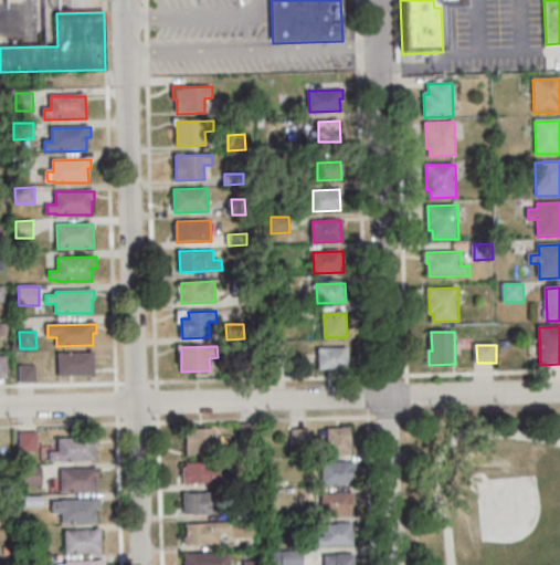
[(320,369),(319,351),(348,349),(349,368),(320,369)]
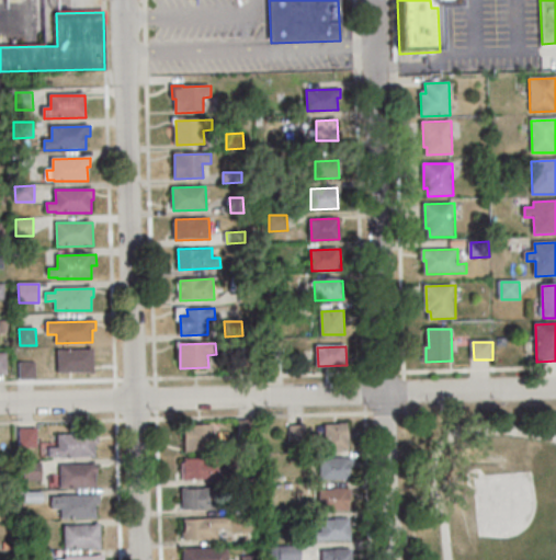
[(270,350),(284,350),(285,367),(271,367),(270,350)]
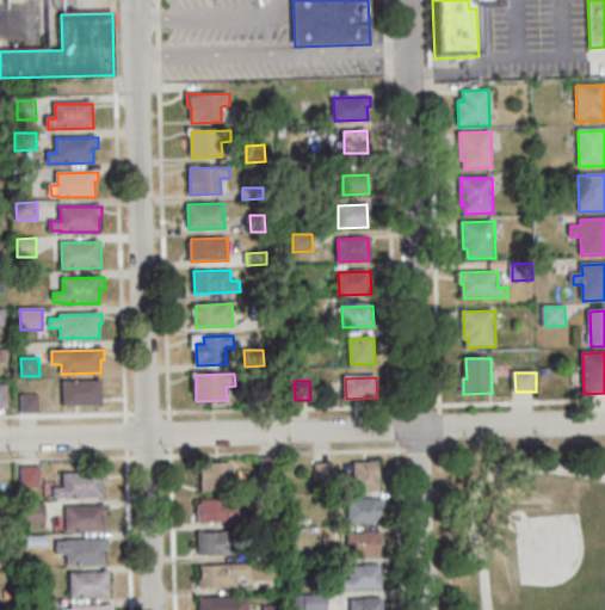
[(63,406),(62,382),(100,382),(102,406),(63,406)]
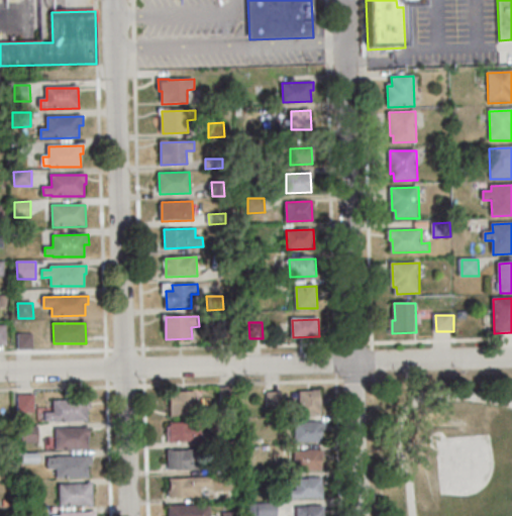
[(220,339),(220,325),(234,324),(235,339),(220,339)]
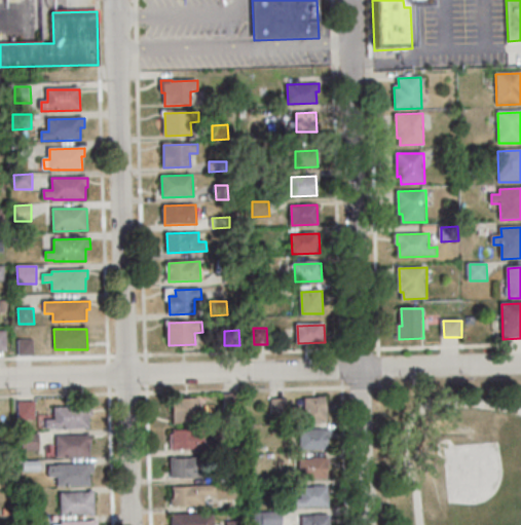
[(11,331),(0,331),(0,351),(11,352),(11,331)]
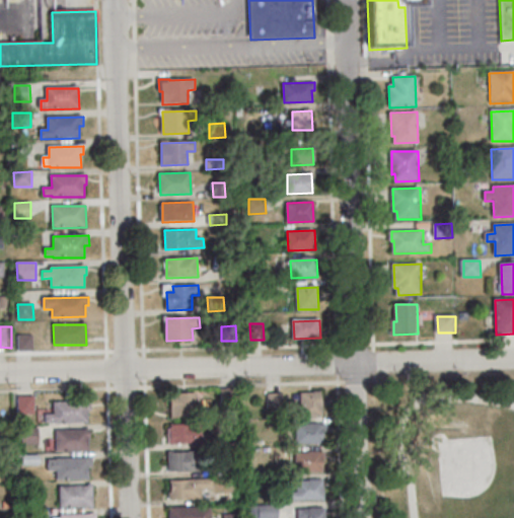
[(19,336),(32,336),(32,346),(20,347),(19,336)]
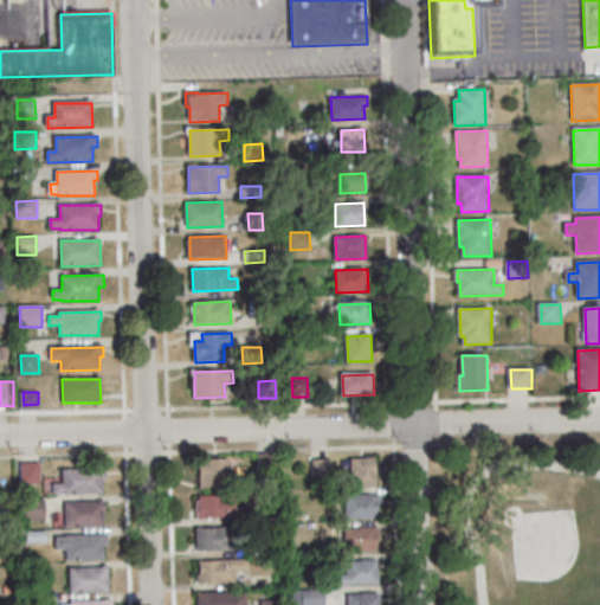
[(239,486),(202,487),(202,459),(231,458),(231,475),(239,475),(239,486)]
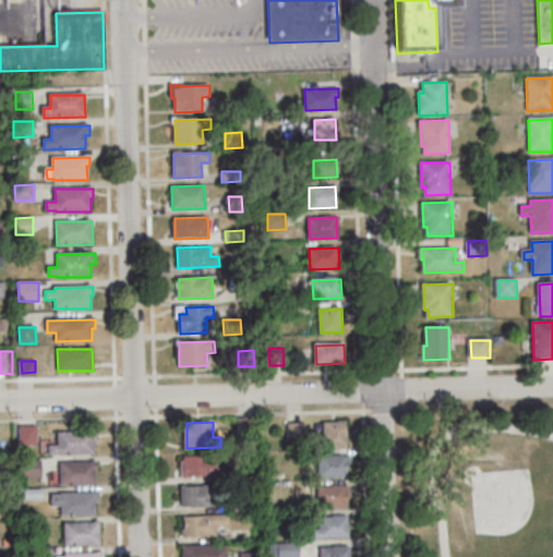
[(349,447),(328,447),(327,422),(348,422),(349,447)]
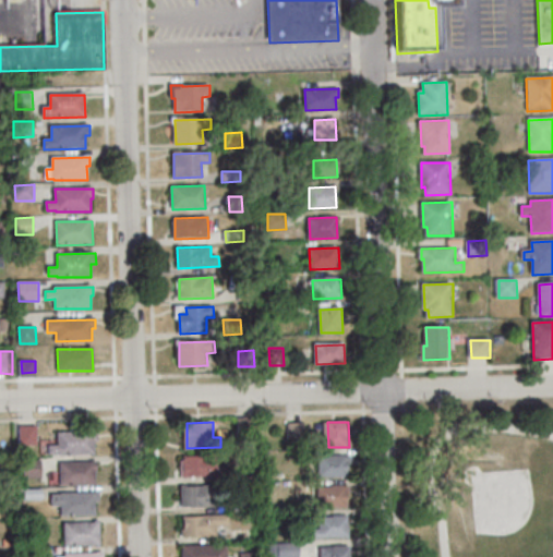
[(307,424),(308,438),(290,439),(290,424),(307,424)]
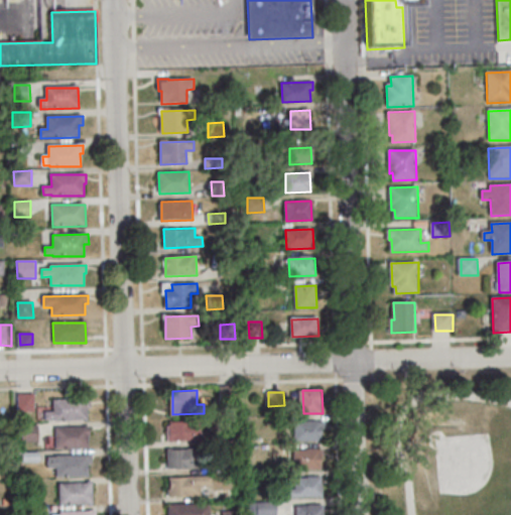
[(21,411),(20,394),(36,394),(37,411),(21,411)]
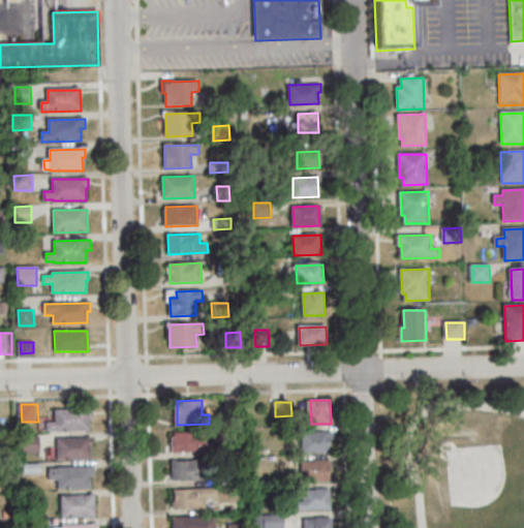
[(49,431),(49,423),(57,422),(57,409),(94,408),(95,417),(92,417),(92,429),(49,431)]
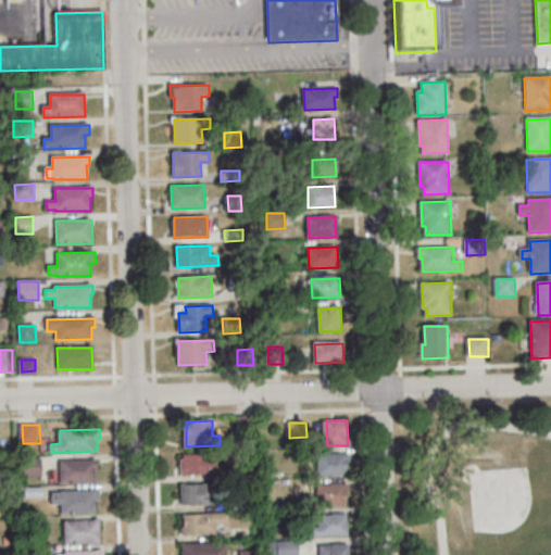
[(218,474),(185,475),(184,458),(185,458),(185,454),(217,453),(218,474)]
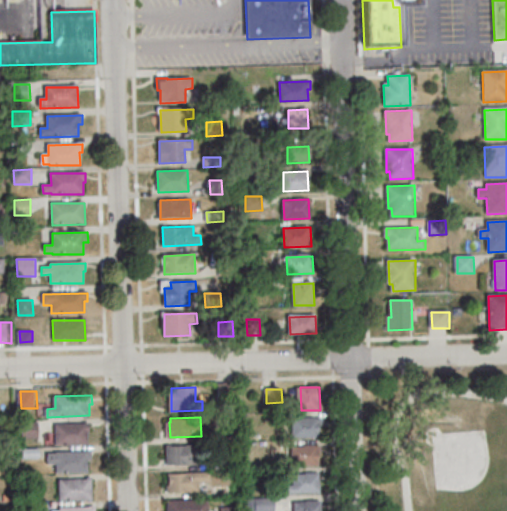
[(294,437),(294,419),(324,418),(324,424),(321,424),(321,436),(294,437)]
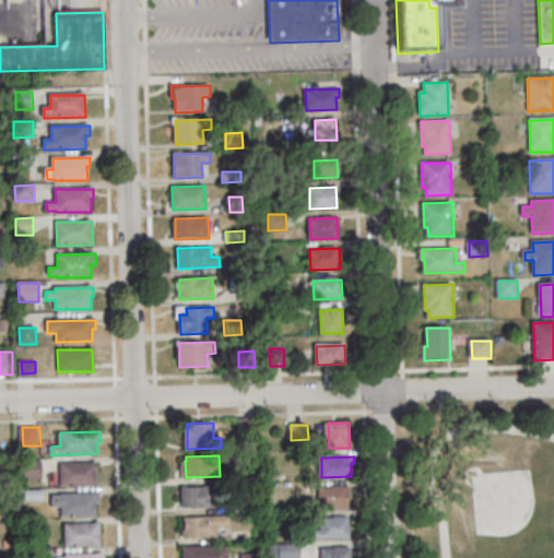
[(26,479),(25,462),(43,462),(44,478),(26,479)]
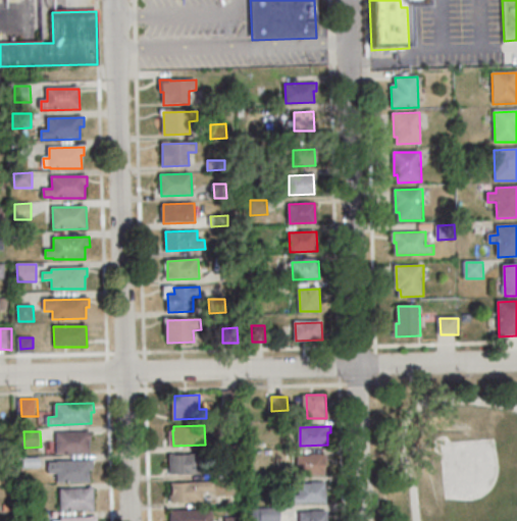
[(58,433),(93,432),(93,440),(91,440),(92,453),(59,454),(58,433)]
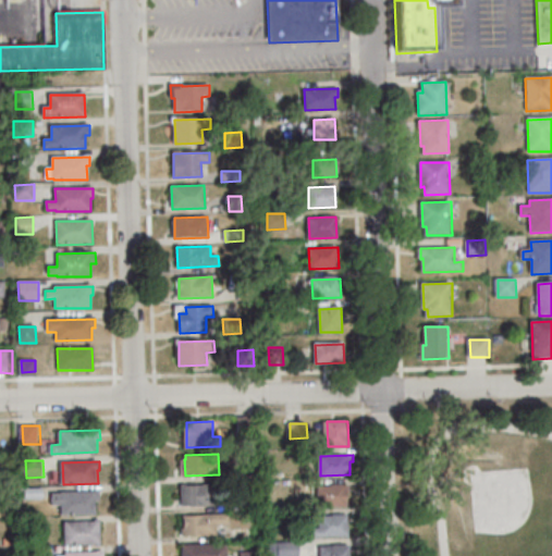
[(258,469),(258,479),(243,480),(243,469),(258,469)]
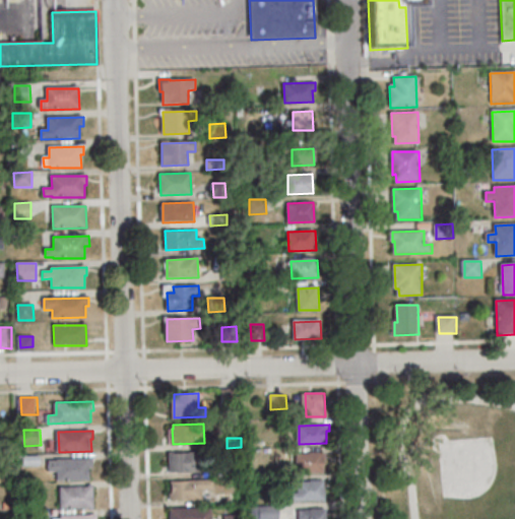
[(171,453),(202,452),(202,471),(172,471),(171,453)]
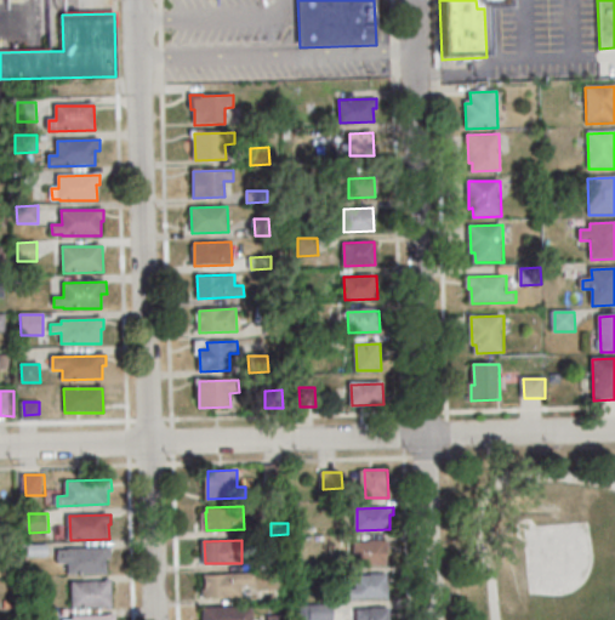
[(357,563),(357,542),(391,541),(392,549),(388,549),(388,562),(357,563)]
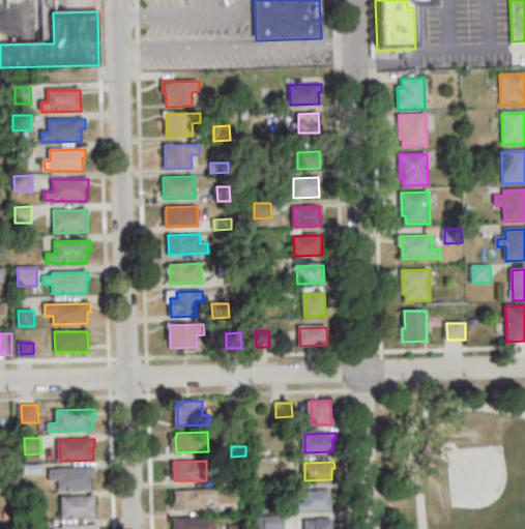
[(42,475),(25,475),(25,466),(42,465),(42,475)]
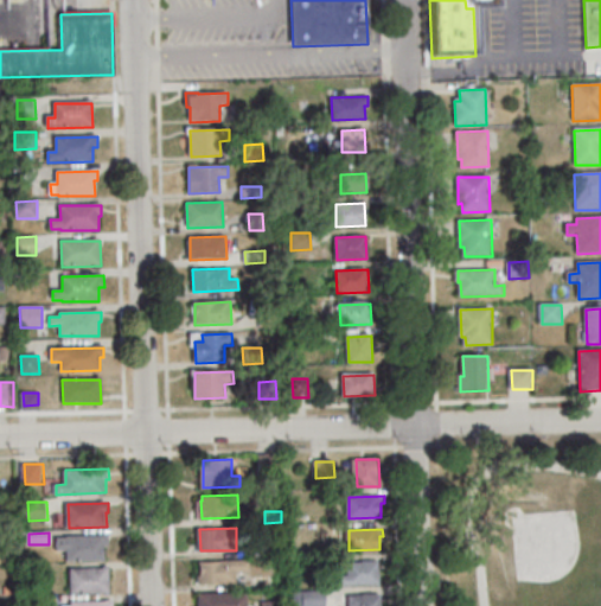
[(110,535),(110,546),(104,547),(104,560),(69,561),(69,550),(59,550),(58,538),(69,538),(68,536),(110,535)]
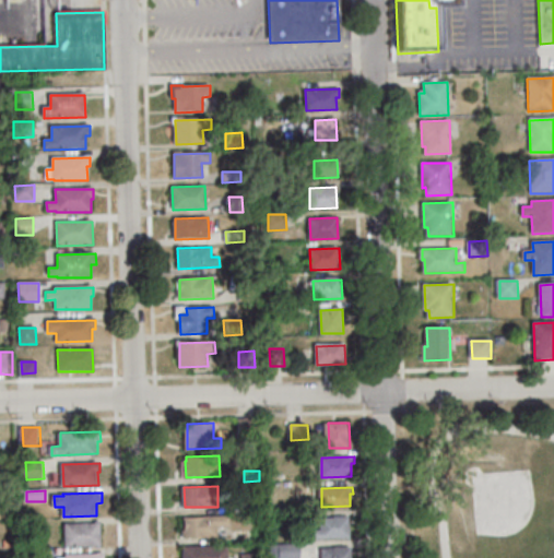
[(231,501),(247,501),(248,512),(232,512),(231,501)]
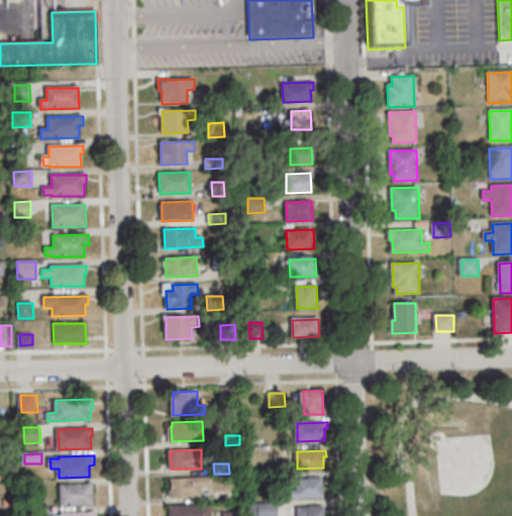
[(280,486),(262,486),(262,475),(279,475),(280,486)]
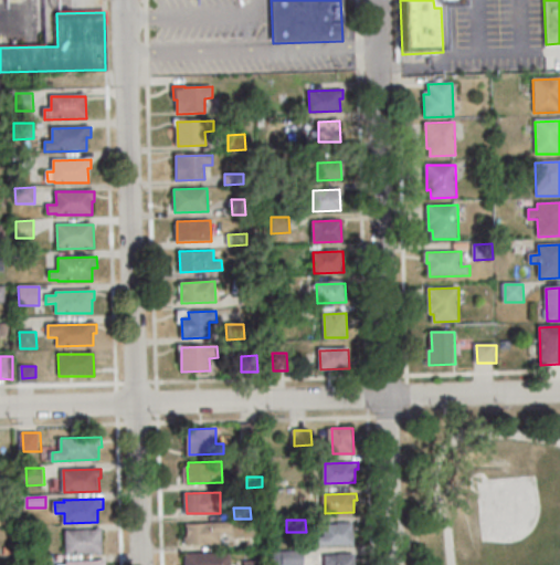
[(234,522),(234,533),(221,533),(221,543),(187,544),(187,537),(189,536),(189,523),(234,522)]
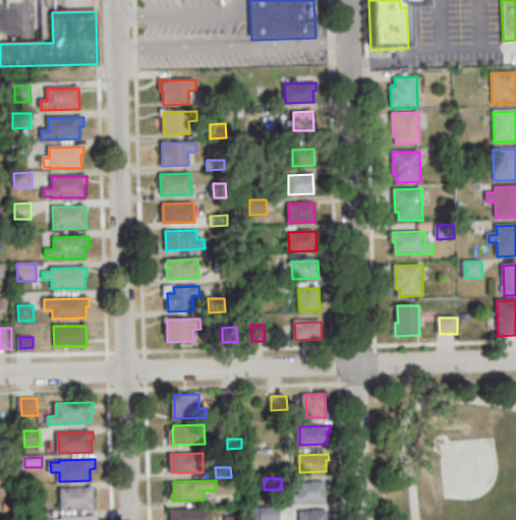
[(291,494),(300,494),(300,482),(327,481),(328,502),(291,503),(291,494)]
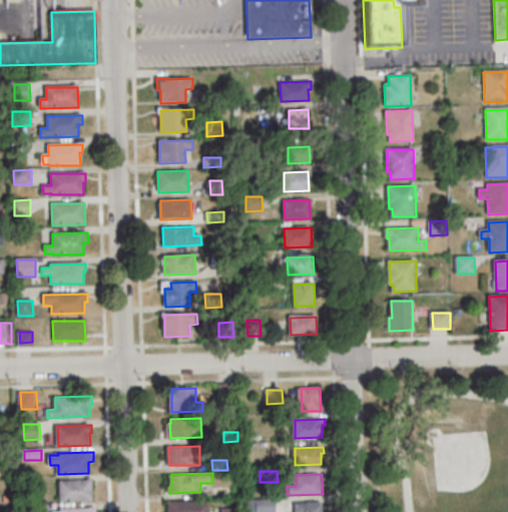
[(94,501),(61,502),(61,481),(93,480),(94,501)]
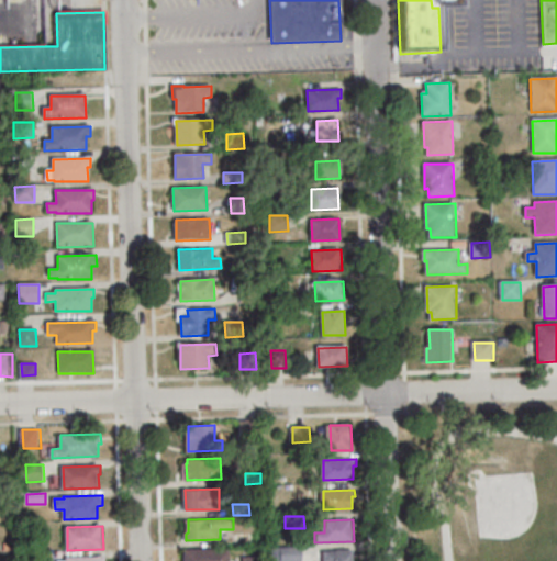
[(238,545),(238,535),(255,534),(255,545),(238,545)]
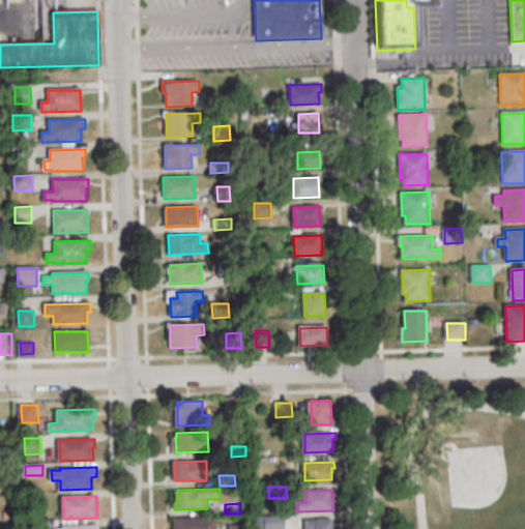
[(266,528),(266,517),(285,516),(286,528),(266,528)]
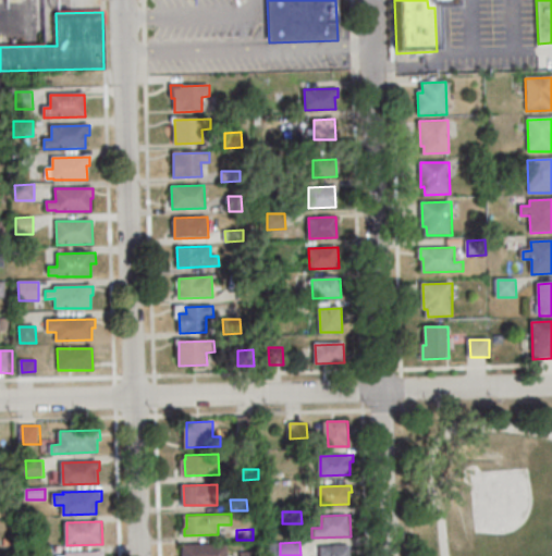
[(228,543),(228,555),(183,555),(183,544),(228,543)]
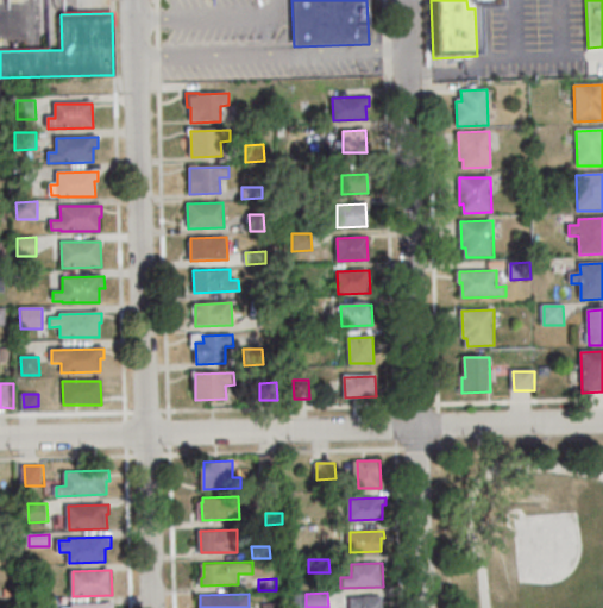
[(352,607),(352,597),(383,596),(383,607),(352,607)]
